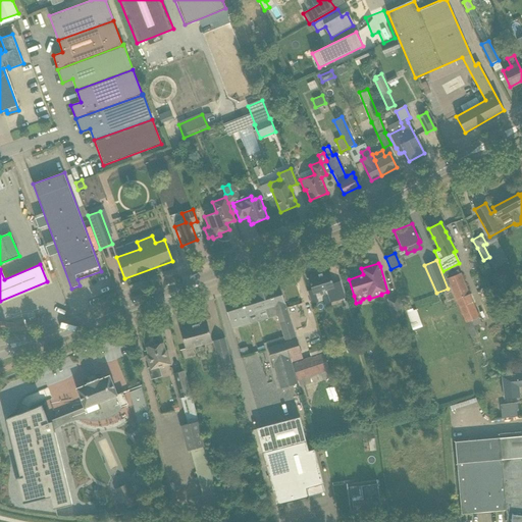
[(307,292),(310,301),(311,304),(317,302),(314,294),(327,290),(331,302),(344,298),(340,282),(332,284),(328,271),(308,277),(312,290),(307,292)]
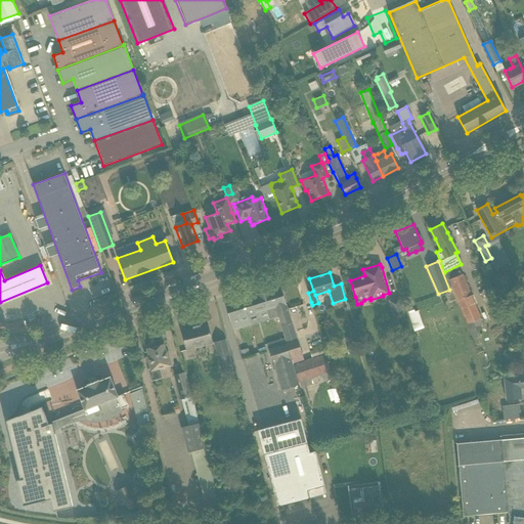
[(462,274),(449,279),(457,301),(468,323),(480,318),(471,296),(462,274)]
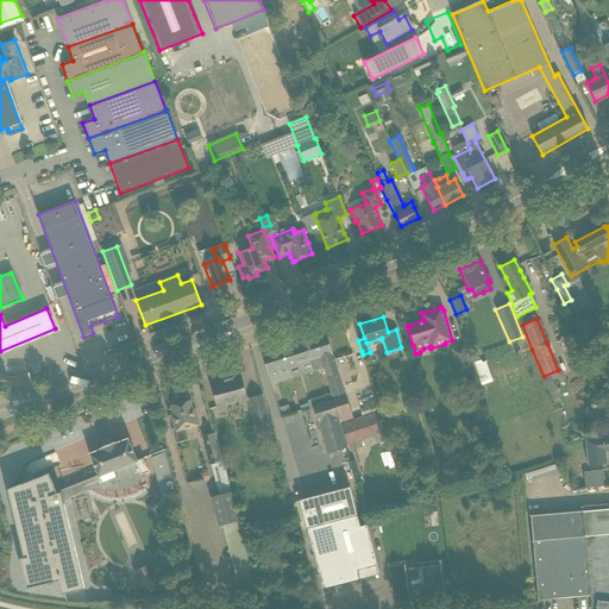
[(314,338),(324,368),(325,368),(333,397),(345,394),(326,334),(314,338)]
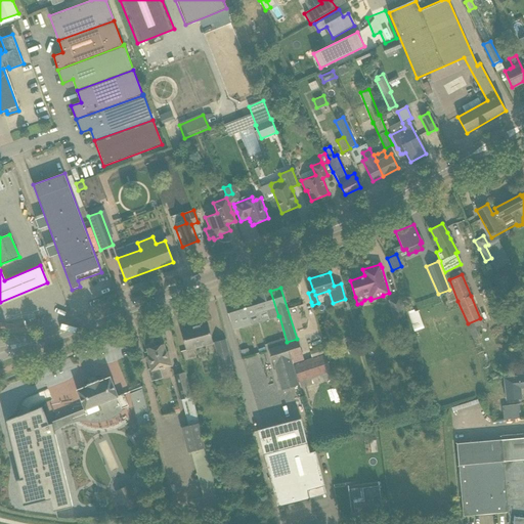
[(278,316),(270,291),(270,290),(256,295),(243,299),(248,316),(266,311),(269,319),(278,316)]
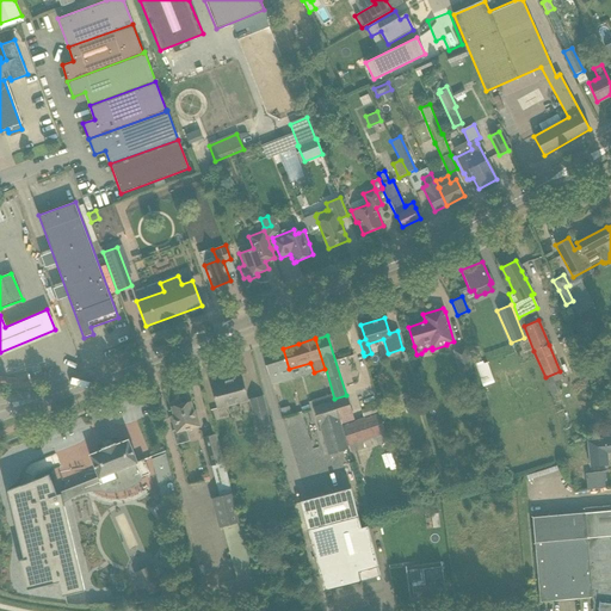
[(452,350),(460,374),(461,375),(473,371),(466,346),(452,350)]
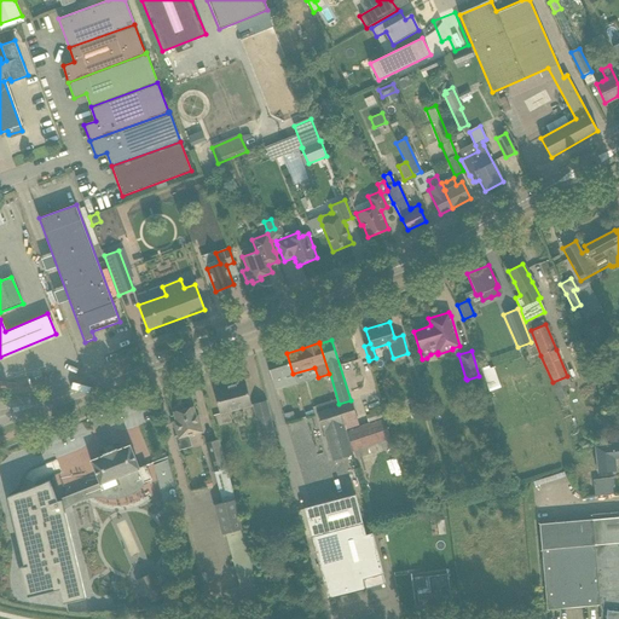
[(295,380),(293,374),(287,353),(266,359),(272,380),(273,380),(275,387),(295,380)]
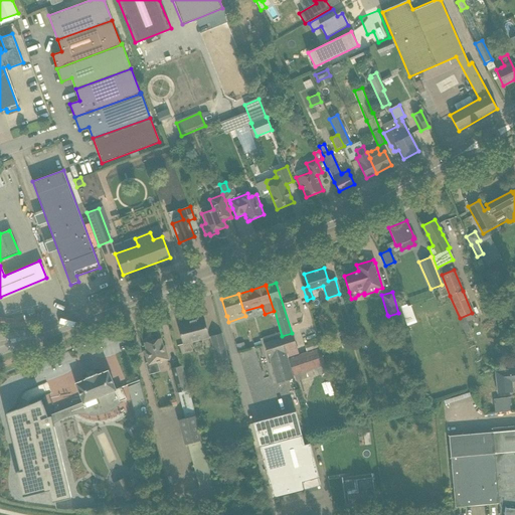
[(399,305),(405,321),(414,318),(410,306),(408,306),(407,303),(399,305)]
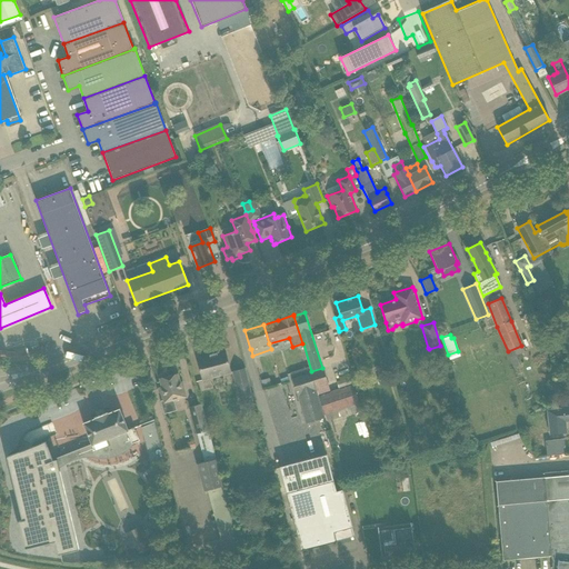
[(508,351),(507,352),(513,368),(520,366),(516,356),(525,351),(522,346),(521,346),(508,351)]
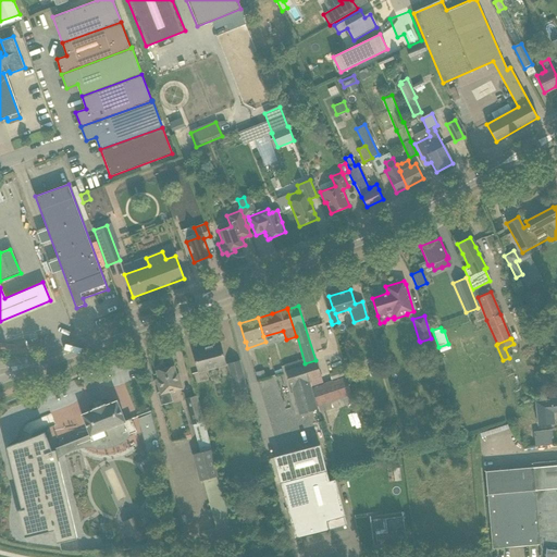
[(193,350),(198,372),(226,364),(220,343),(193,350)]
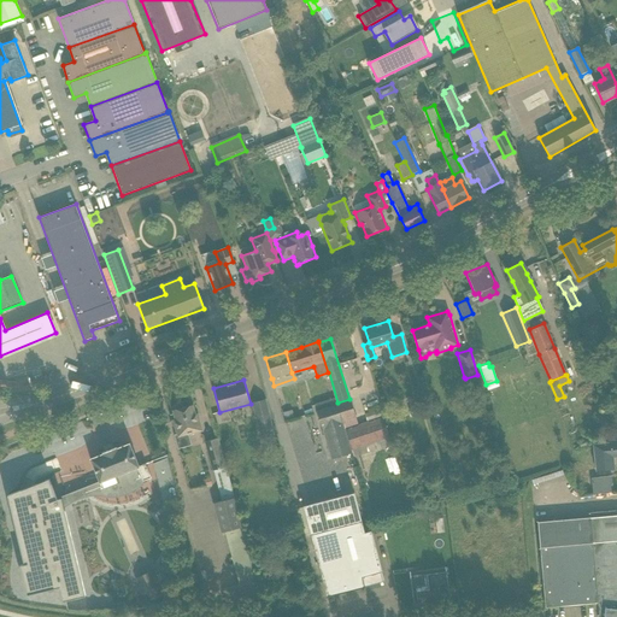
[(276,441),(265,399),(252,403),(263,445),(276,441)]
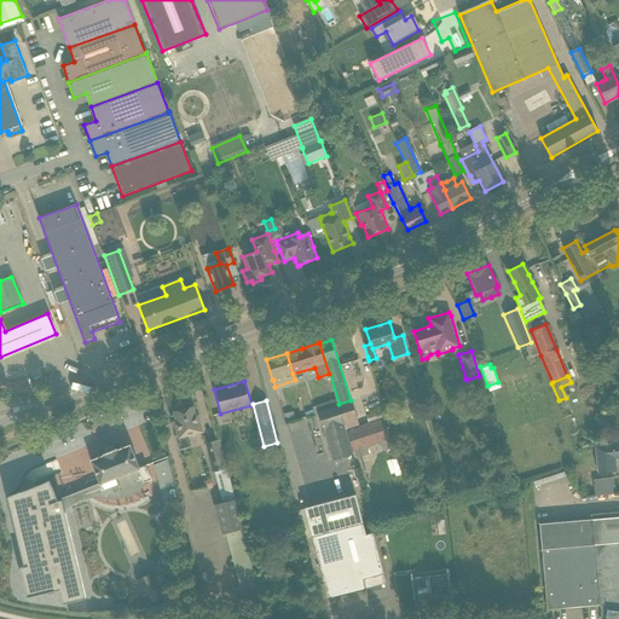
[(352,403),(339,408),(354,455),(353,456),(354,458),(369,453),(366,447),(376,445),(377,451),(392,447),(383,418),(359,427),(352,403)]
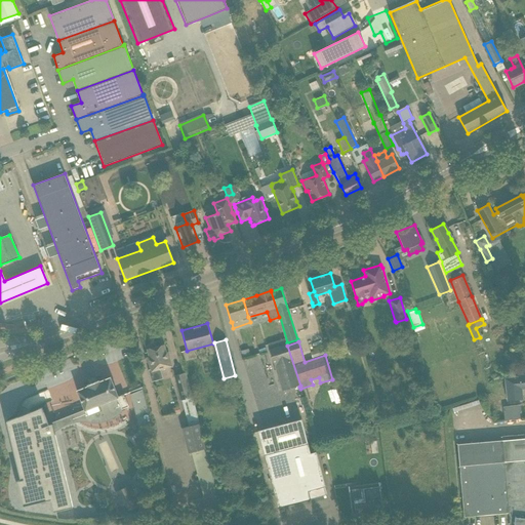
[(300,386),(287,346),(287,345),(270,350),(283,391),(299,387),(300,386)]
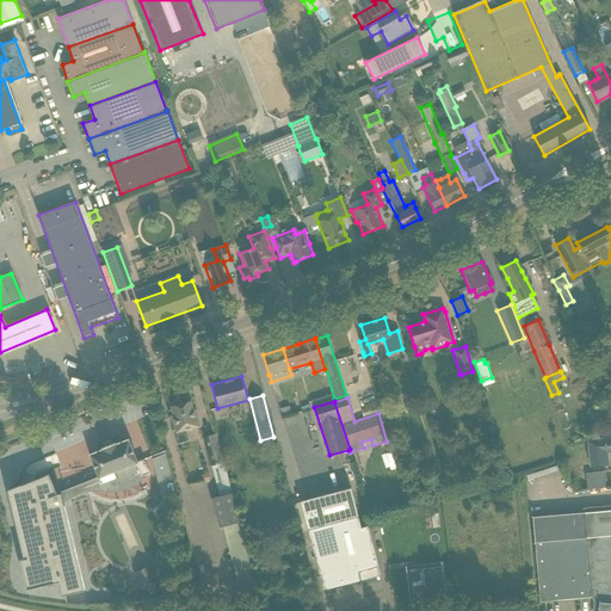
[(199,427),(196,415),(193,415),(190,402),(172,407),(174,415),(172,417),(179,442),(189,439),(186,431),(199,427)]
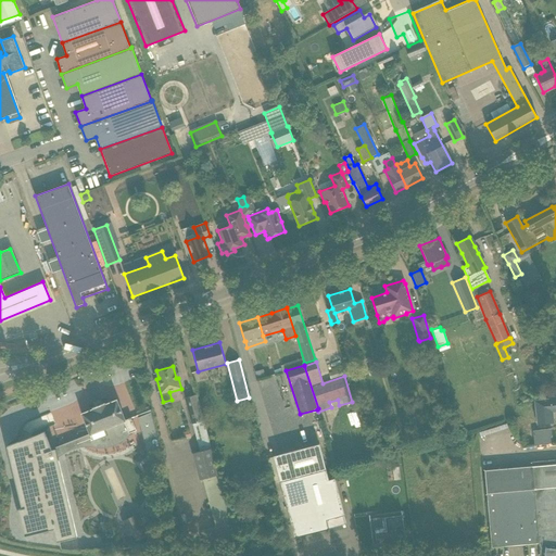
[(345,369),(349,381),(356,379),(353,367),(345,369)]
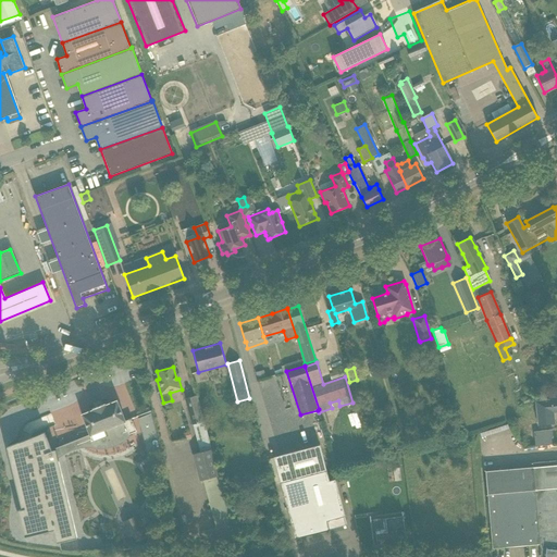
[(329,373),(331,380),(344,375),(342,369),(329,373)]
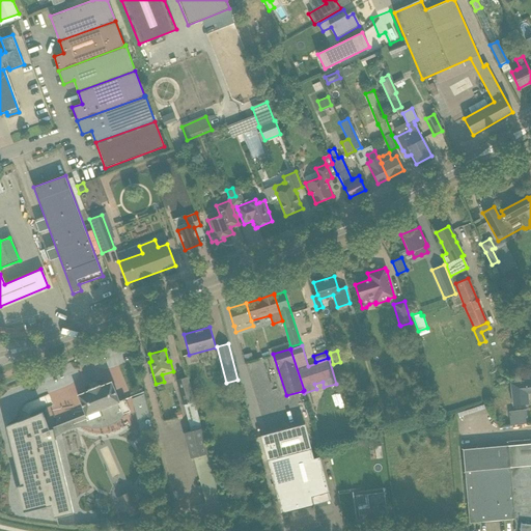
[(250,353),(244,355),(246,361),(252,360),(250,353)]
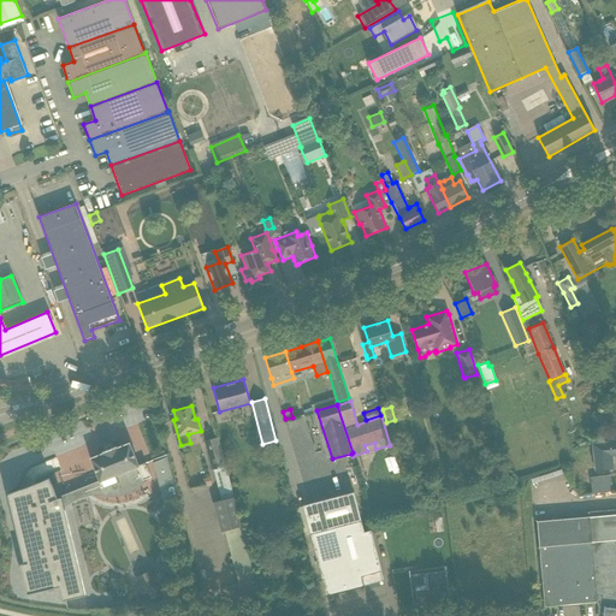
[(206,442),(213,469),(217,483),(221,501),(214,503),(219,520),(221,532),(225,531),(241,527),(237,515),(224,466),(217,439),(215,439),(206,442)]
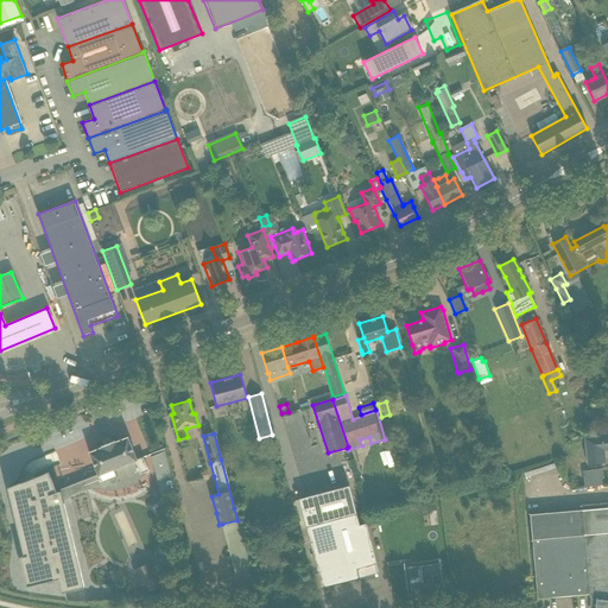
[(607,434),(600,435),(600,436),(584,438),(588,464),(606,462),(603,450),(607,449),(607,434)]
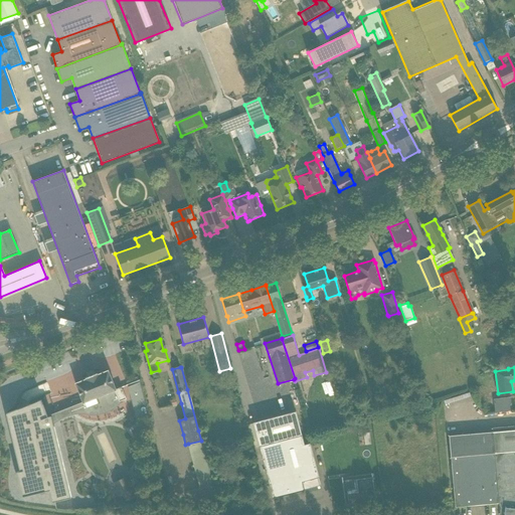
[(71,500),(53,424),(56,421),(59,419),(62,418),(66,416),(69,415),(73,414),(76,414),(79,413),(83,414),(87,414),(90,415),(94,415),(97,414),(100,414),(104,413),(108,412),(111,410),(114,408),(119,404),(120,403),(120,401),(126,398),(122,387),(116,389),(108,370),(97,374),(97,373),(87,377),(87,378),(75,383),(82,401),(47,415),(40,399),(6,413),(20,471),(16,472),(22,497),(50,490),(53,501),(60,500),(61,503),(71,500)]
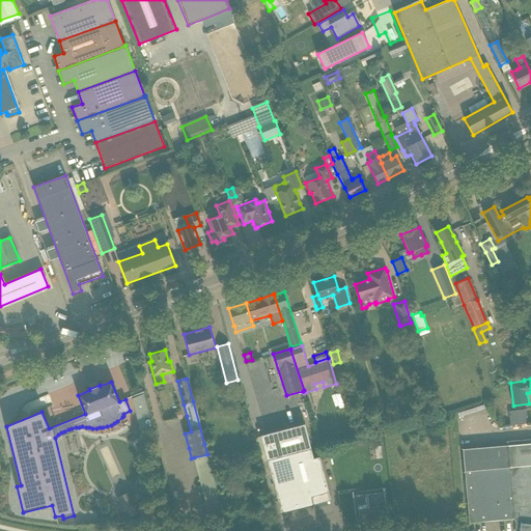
[(143,391),(132,396),(133,398),(132,399),(135,412),(139,426),(143,425),(144,430),(154,427),(143,391)]
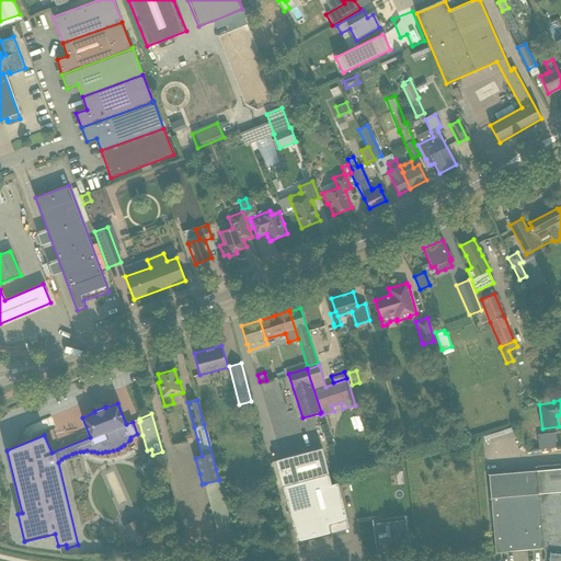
[(537,435),(539,449),(558,447),(556,433),(537,435)]
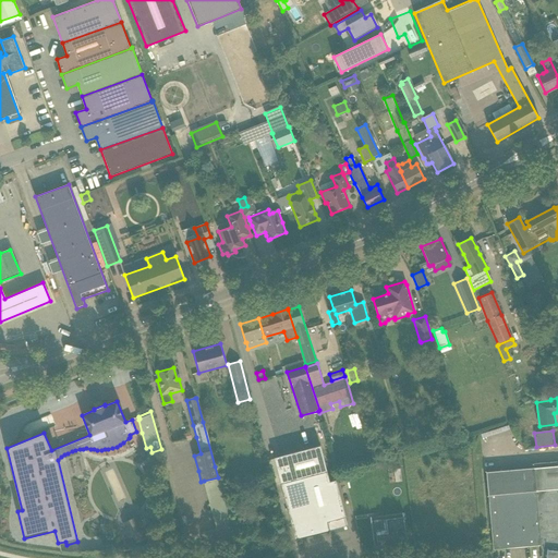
[(319,446),(274,458),(278,476),(295,541),(330,531),(328,522),(340,519),(346,518),(336,480),(329,482),(319,446)]
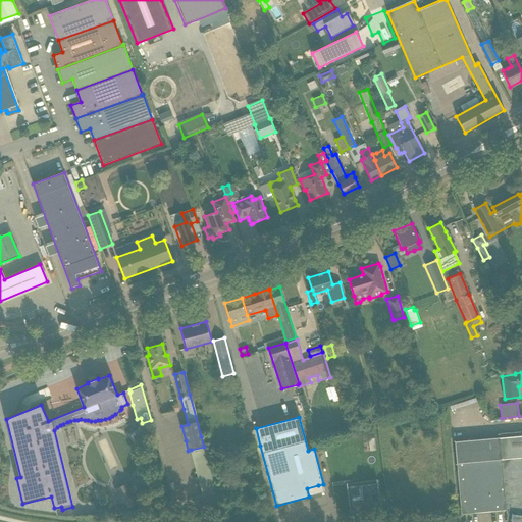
[(506,510),(506,521),(521,521),(521,435),(521,436),(521,432),(500,434),(500,438),(455,442),(461,514),(506,510)]
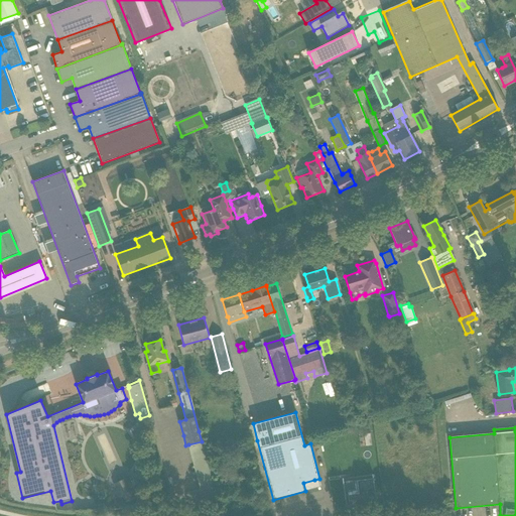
[(127,478),(114,484),(119,495),(123,494),(127,501),(135,497),(131,490),(132,490),(127,478)]
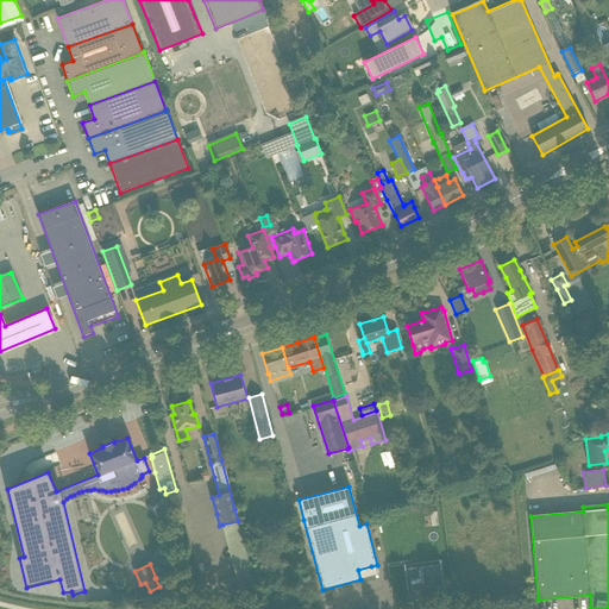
[(445,595),(440,564),(408,569),(413,600),(445,595)]
